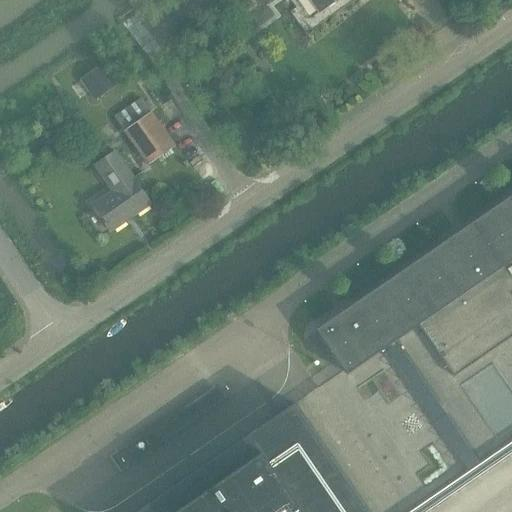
[(311,0),(322,14),(338,3),(338,4),(341,1),(341,0),(311,0)]
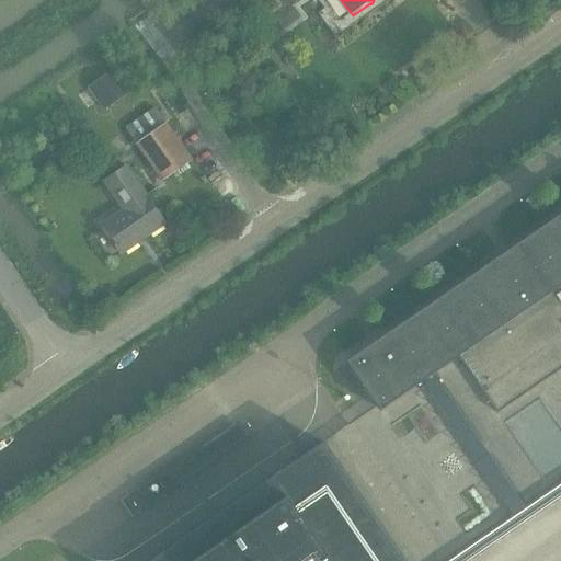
[(128,95),(113,72),(89,90),(105,113),(128,95)]
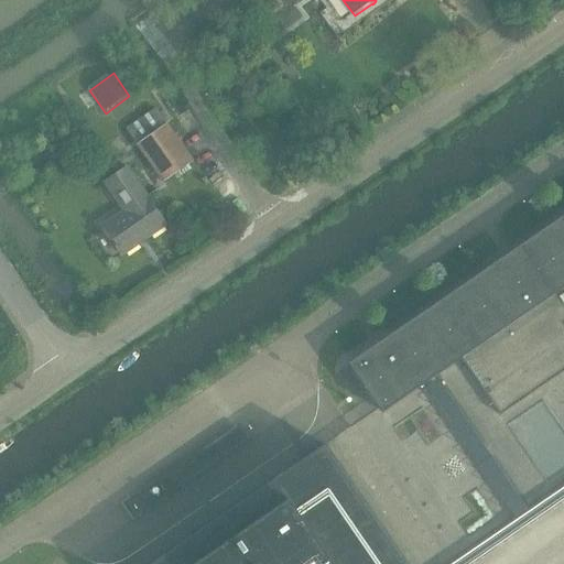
[(193,161),(169,128),(155,110),(129,129),(165,181),(193,161)]
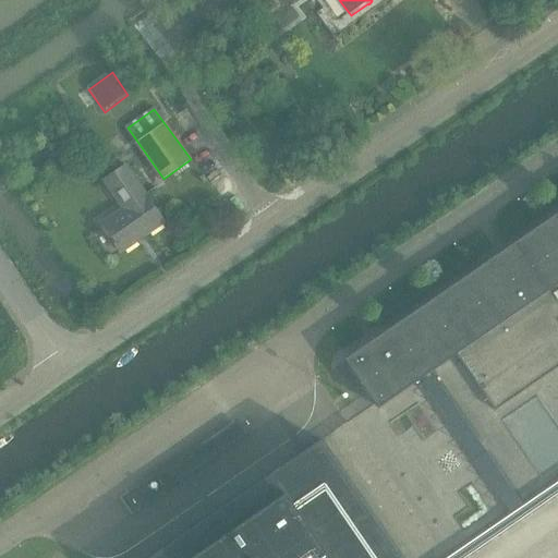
[(165,222),(146,195),(124,164),(104,178),(120,202),(125,208),(101,225),(121,253),(165,222)]
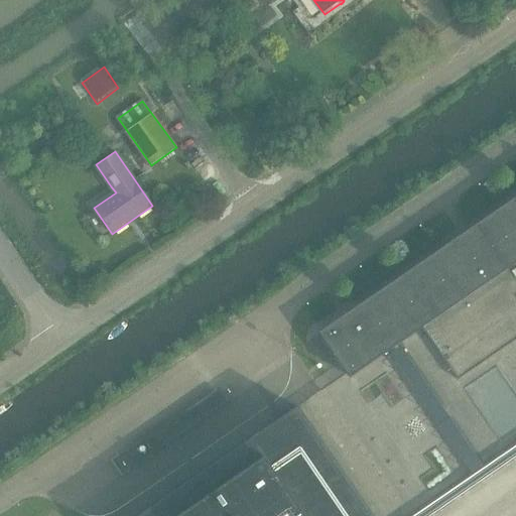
[(515,198),(319,333),(350,377),(422,329),(458,380),(515,339),(515,198)]
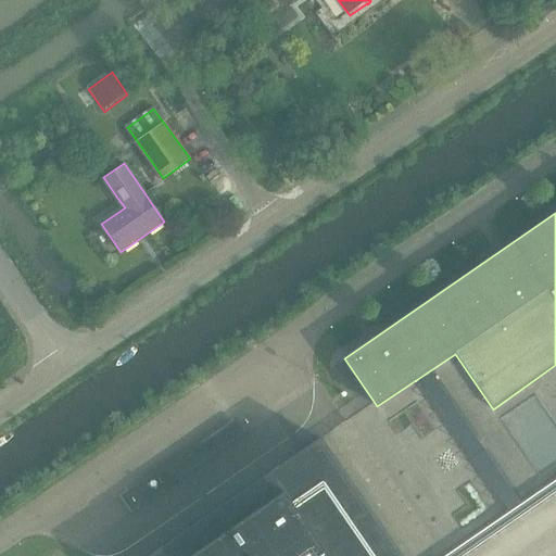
[(400,555),(319,439),(149,555),(400,555)]
